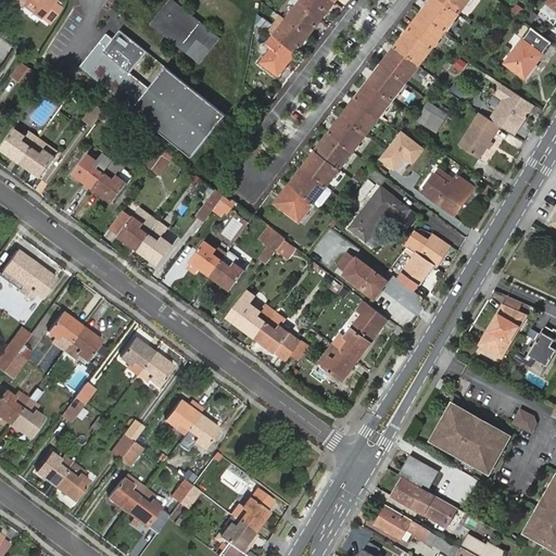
[(24,0),(22,3),(48,22),(59,7),(53,1),(53,0),(24,0)]
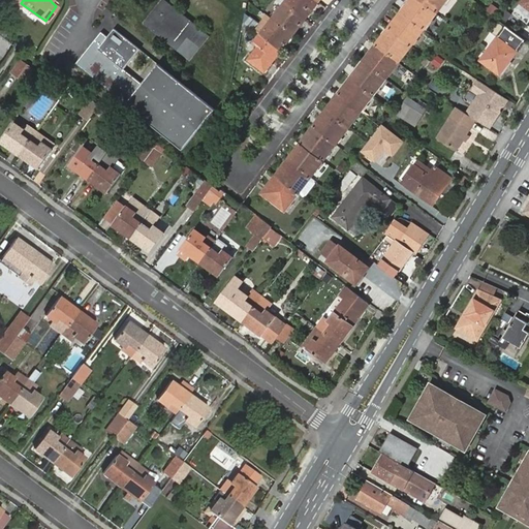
[(317,1),(315,0),(285,0),(284,2),(305,18),(317,1)]
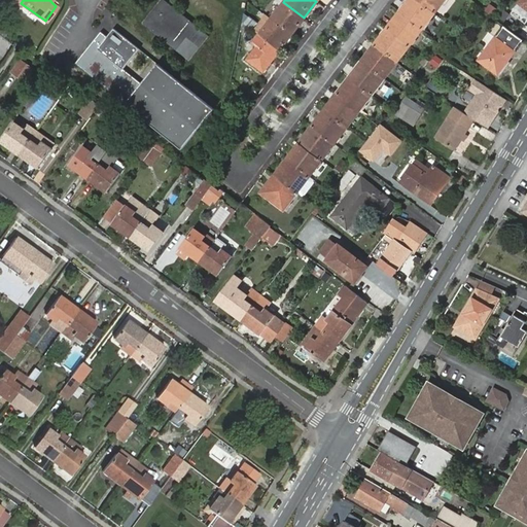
[(434,12),(417,0),(409,0),(399,12),(421,29),(434,12)]
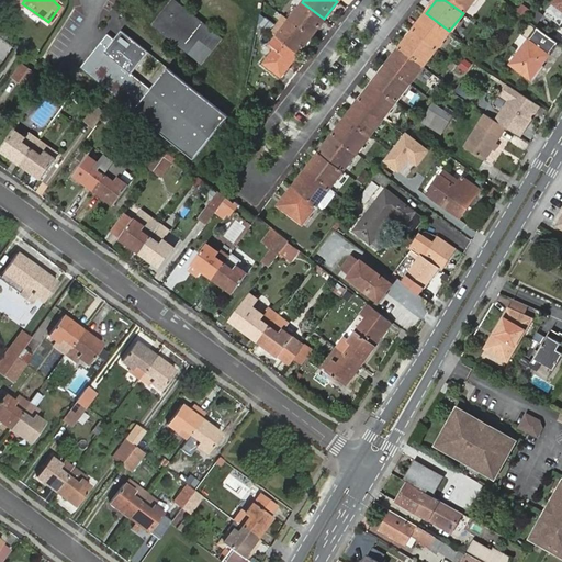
[(445,0),(463,13),(472,0),(445,0)]
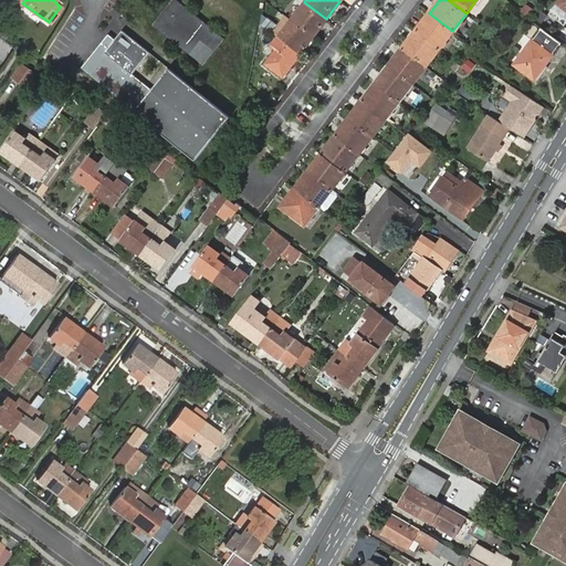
[(565,0),(559,0),(551,13),(564,24),(565,22),(565,0)]
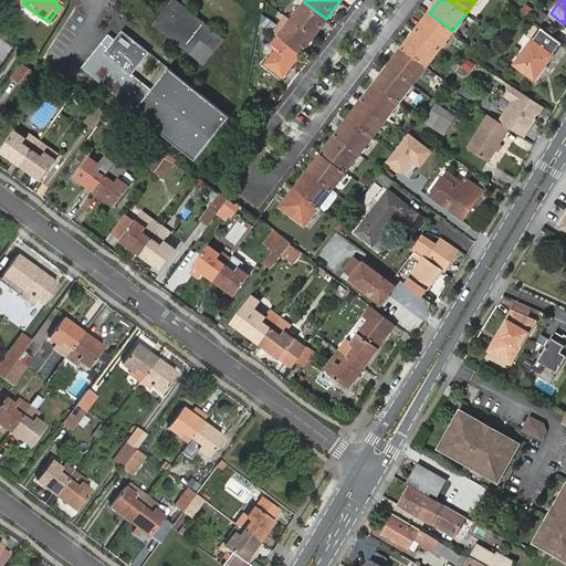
[(174,2),(158,21),(203,60),(220,40),(174,2)]
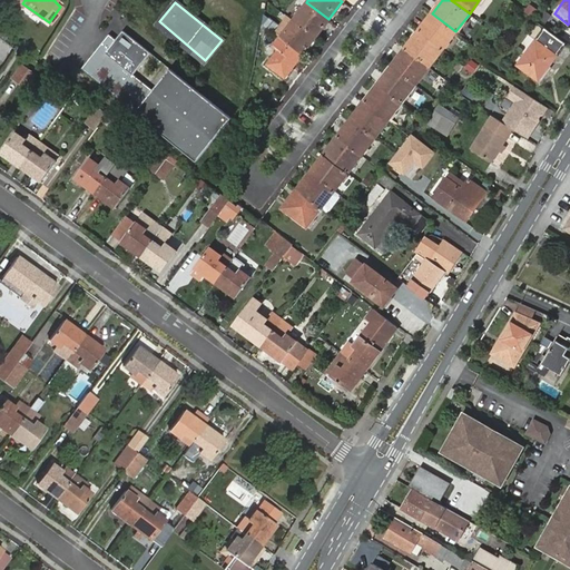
[(328,19),(306,2),(293,20),(315,37),(328,19)]
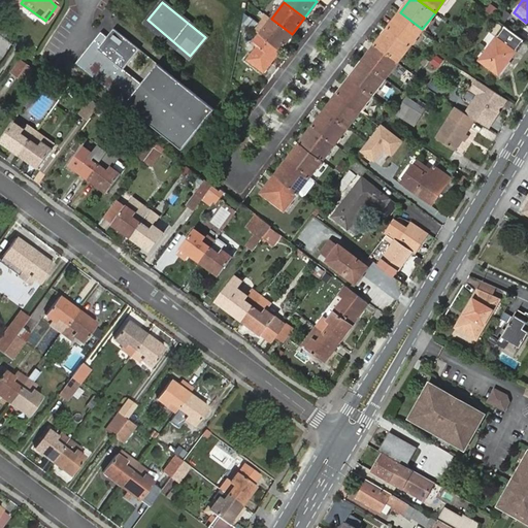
[(422,29),(400,12),(388,29),(409,45),(422,29)]
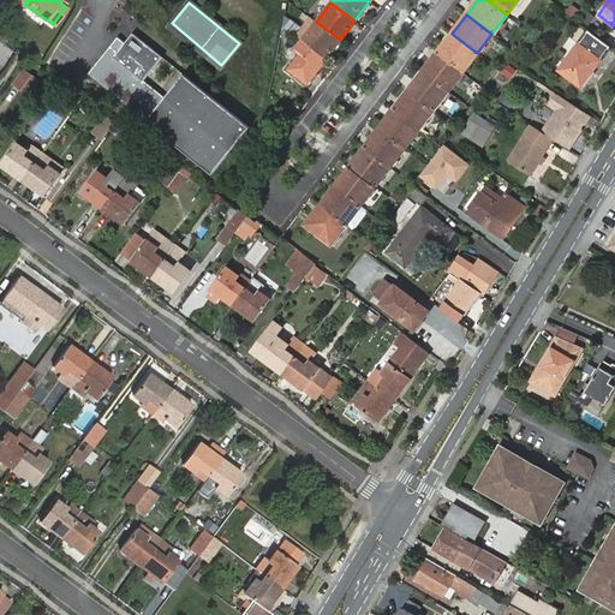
[(316,22),(310,17),(296,35),(302,41),(316,22)]
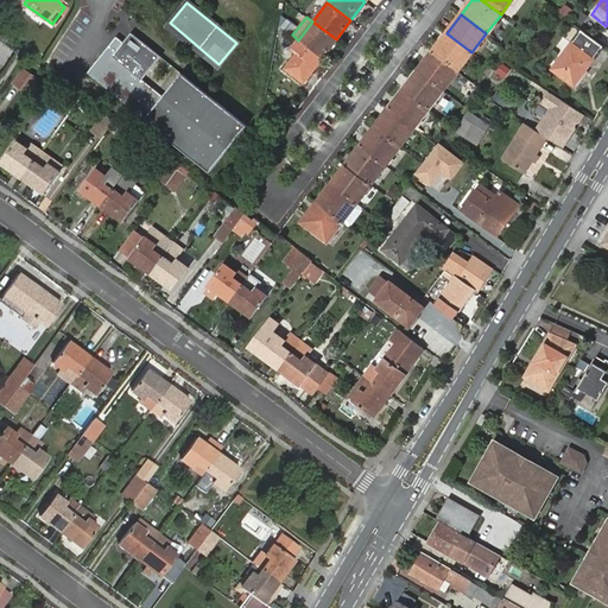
[(293,30),(296,21),(282,19),(280,27),(293,30)]
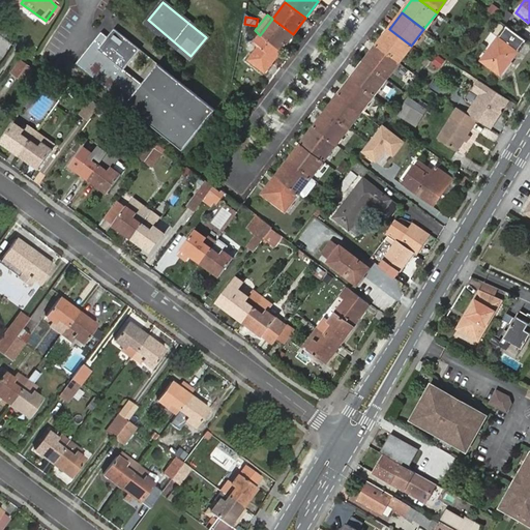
[(260,35),(281,51),(293,34),(272,19),(260,35)]
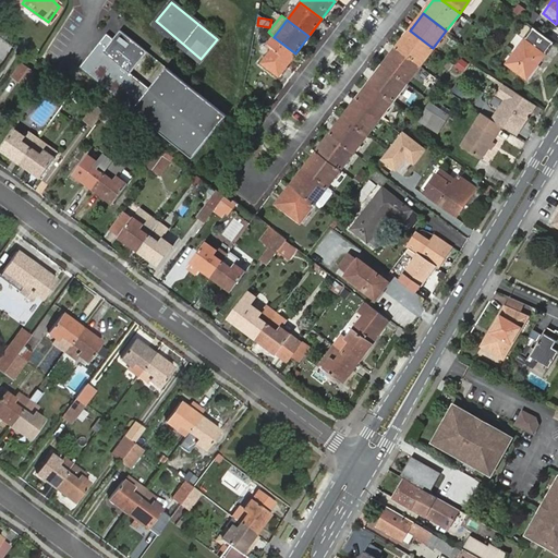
[(554,44),(534,28),(509,62),(528,77),(554,44)]
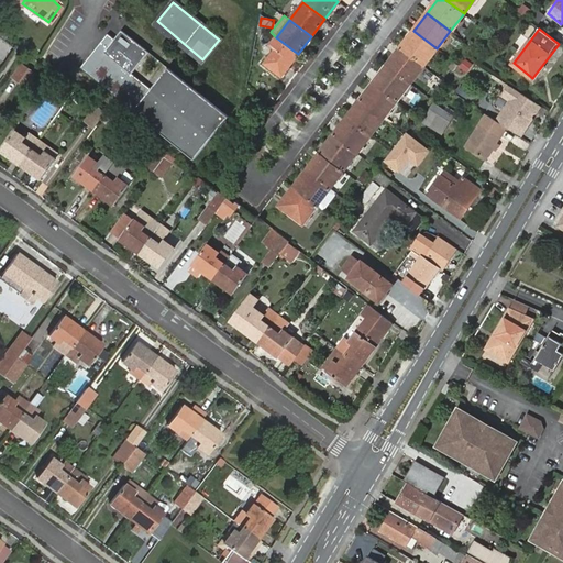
[(107,34),(80,68),(194,159),(228,117),(167,68),(151,89),(132,74),(148,53),(121,31),(113,40),(107,34)]
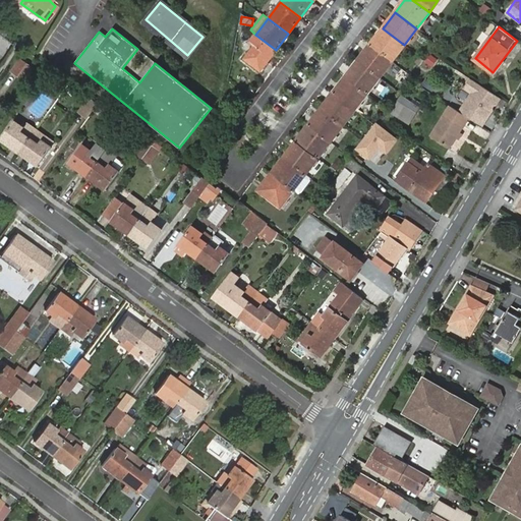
[(404,45),(383,29),(369,46),(392,62),(404,45)]
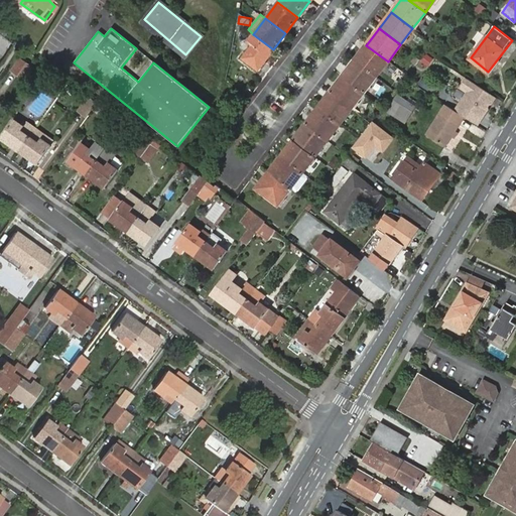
[(0,61),(13,41),(0,33),(0,61)]
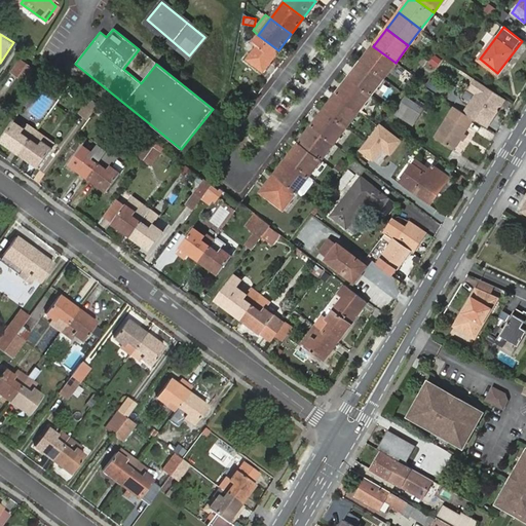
[(263,70),(278,50),(258,35),(252,42),(258,47),(249,59),(263,70)]
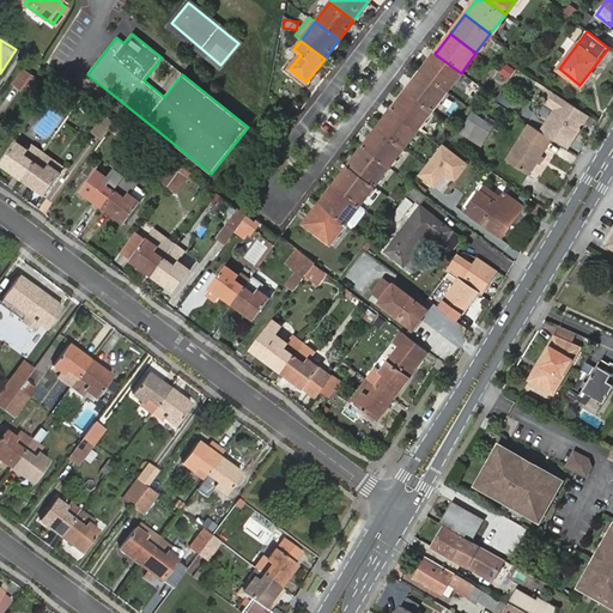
[(461,73),(435,54),(422,72),(447,91),(461,73)]
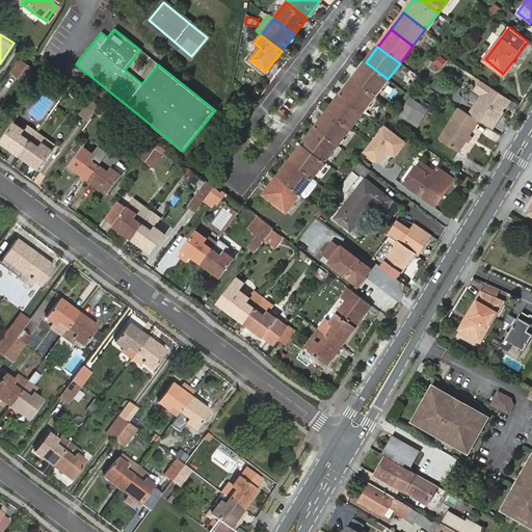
[(21,60),(11,74),(18,78),(27,64),(21,60)]
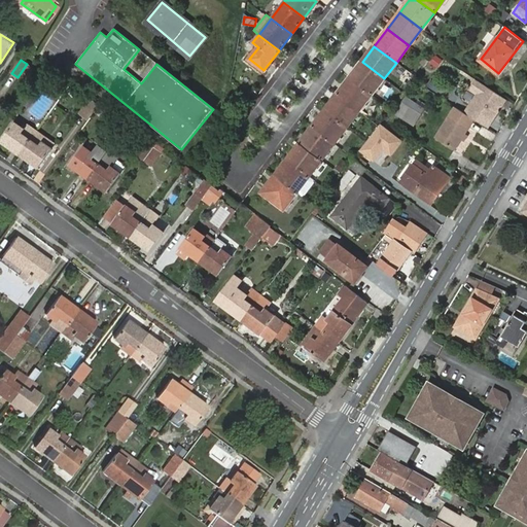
[(384,78),(362,62),(350,77),(372,95),(384,78)]
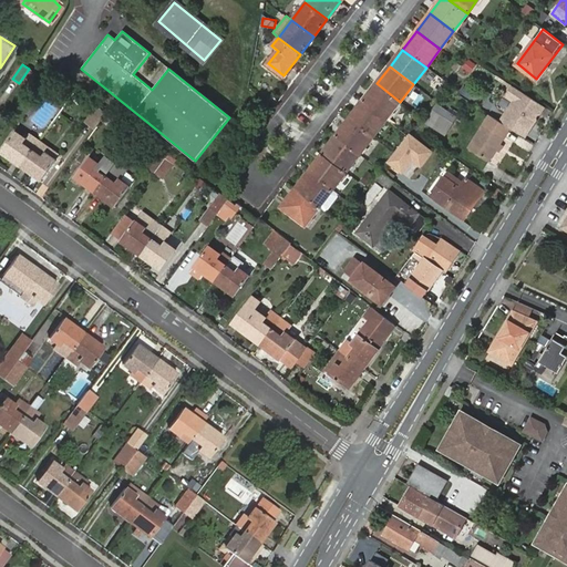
[(35,74),(29,69),(19,83),(26,88),(35,74)]
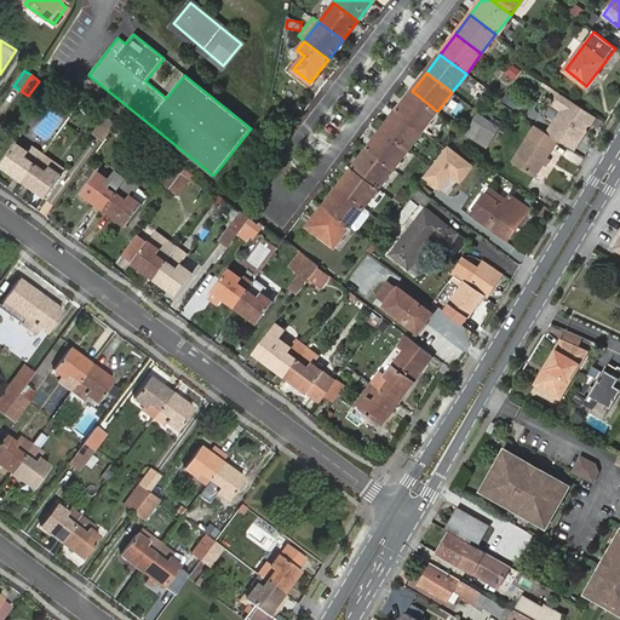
[(437,112),(412,91),(396,110),(423,130),(437,112)]
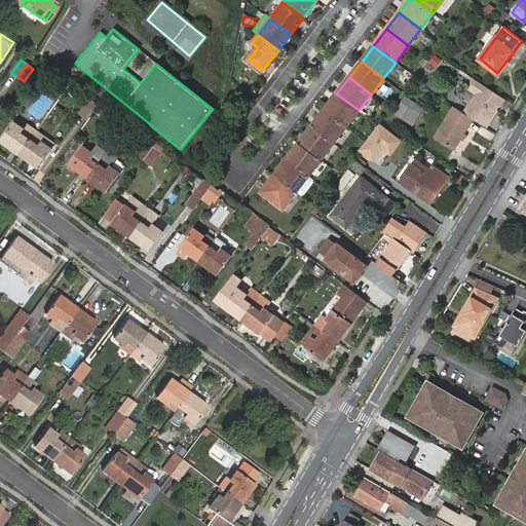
[(504,98),(477,80),(472,88),(479,94),(465,114),(473,118),(486,127),(504,98)]
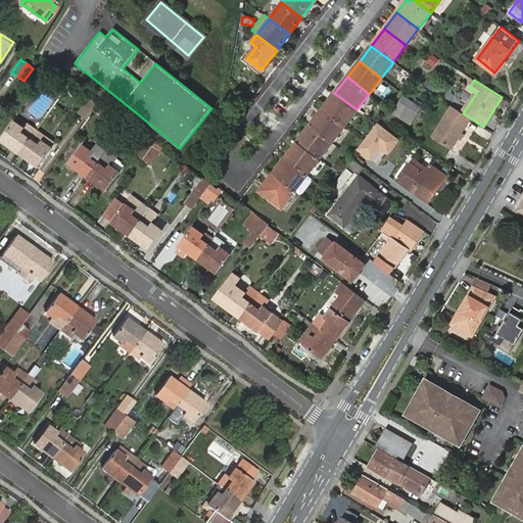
[(357,109),(334,93),(322,109),(344,126),(357,109)]
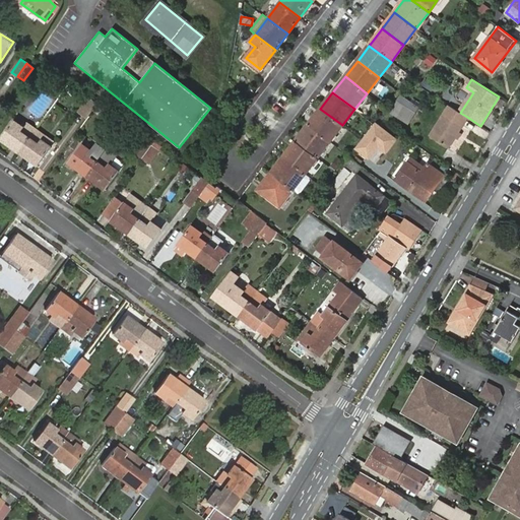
[(400,95),(389,113),(408,124),(418,107),(400,95)]
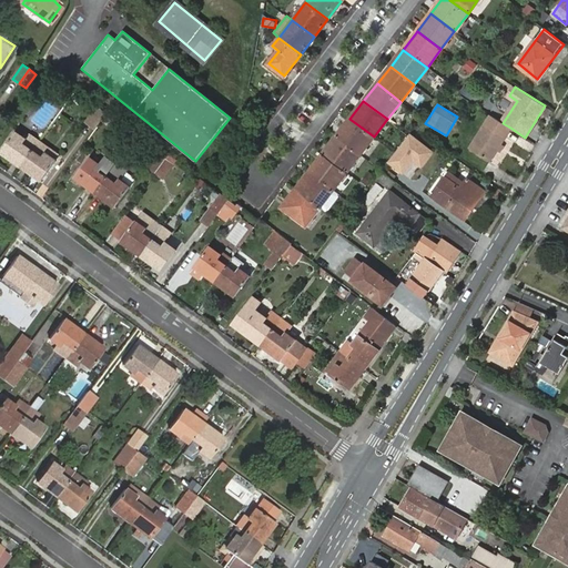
[(87,122),(95,128),(104,115),(105,114),(98,108),(87,122)]
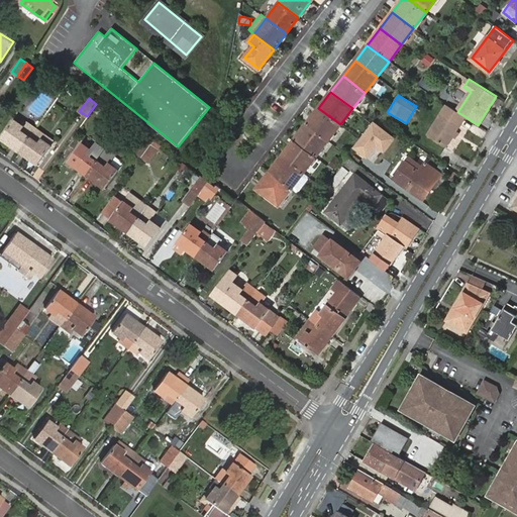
[(457,112),(446,105),(427,135),(444,147),(450,137),(455,131),(464,116),(457,112)]
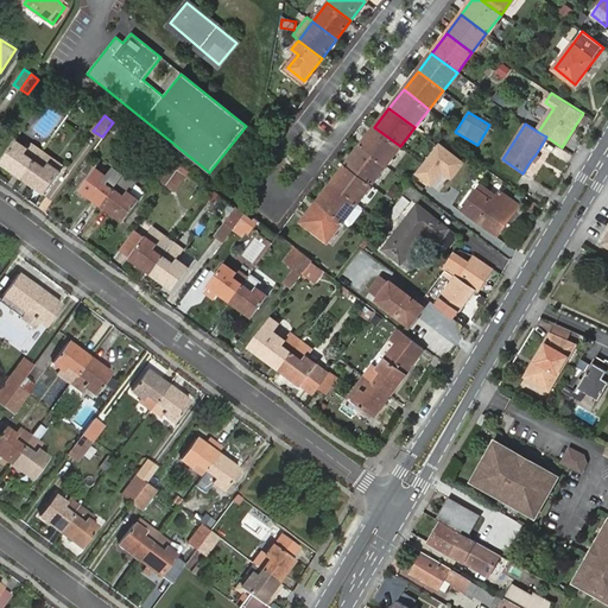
[(400,146),(374,127),(360,146),(386,165),(400,146)]
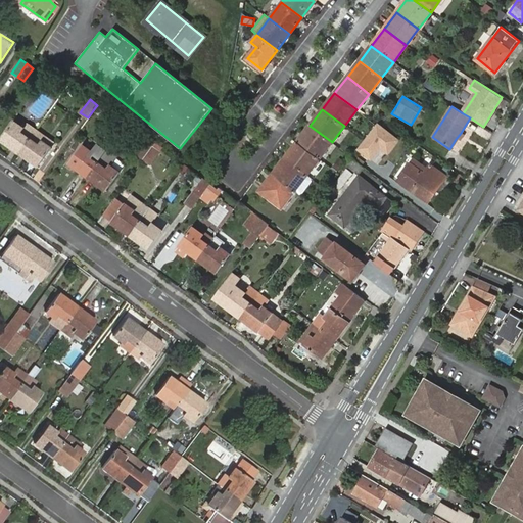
[(1,139),(19,153),(31,137),(37,130),(28,123),(24,128),(14,121),(1,139)]
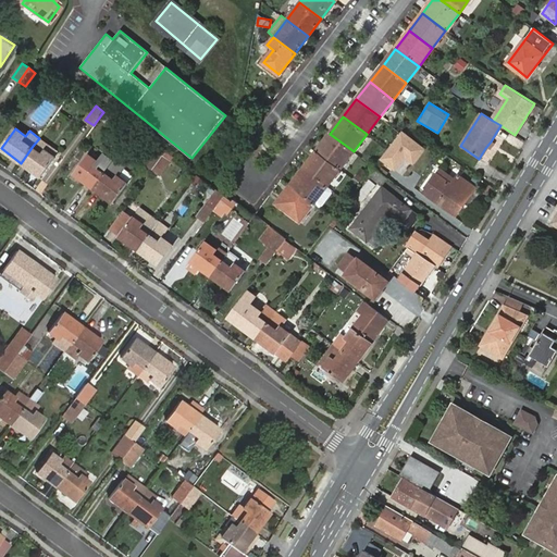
[(403,131),(380,159),(395,172),(405,158),(413,164),(425,149),(403,131)]
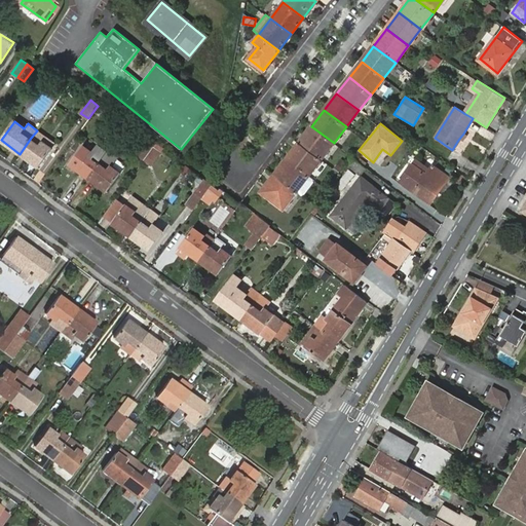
[(334,143),(311,126),(299,142),(322,158),(334,143)]
